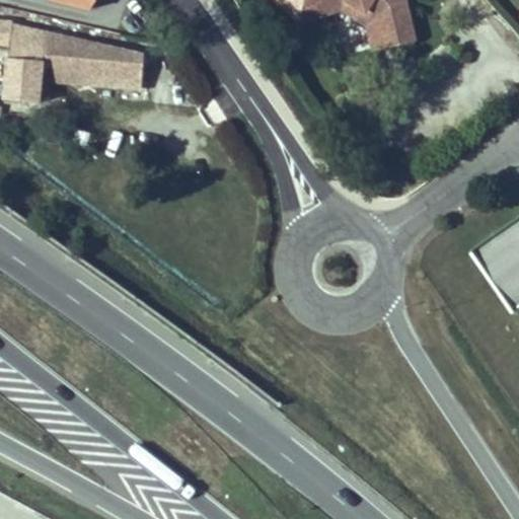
[(403,0),(303,0),(309,18),(335,12),(331,2),(339,0),(350,0),(376,15),(376,16),(384,49),(415,41),(403,0)]
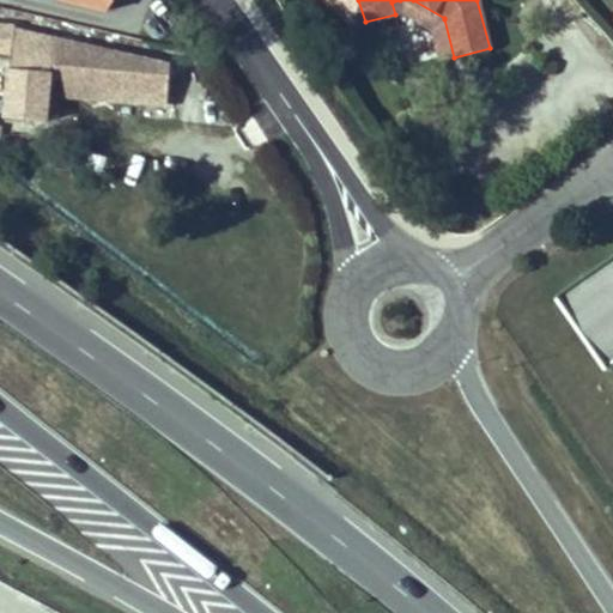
[(444,18),(413,0),(400,0),(392,2),(395,14),(407,11),(434,26),(442,60),(454,58),(444,19),(444,18)]
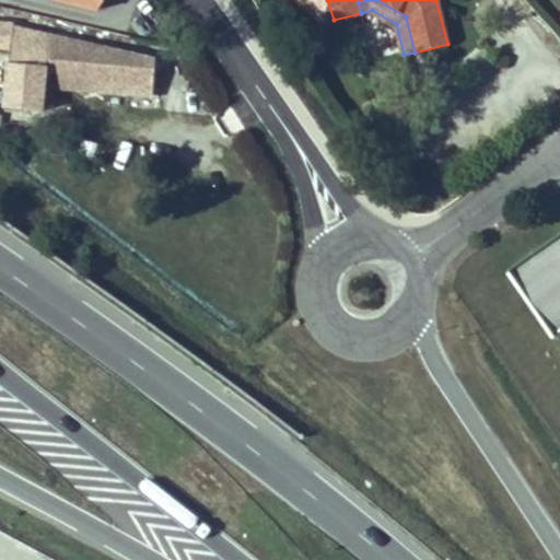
[(13,24),(0,23),(0,46),(10,48),(13,24)]
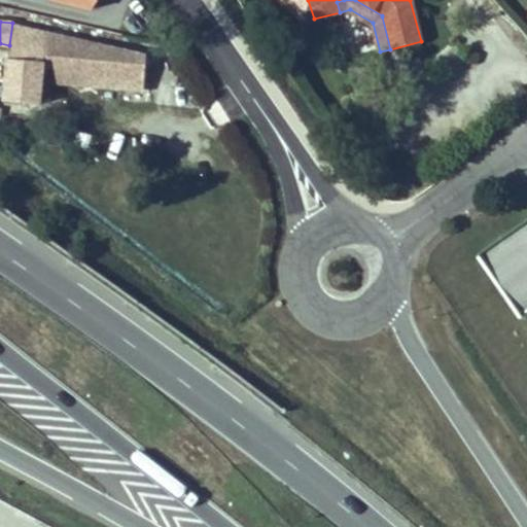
[(42,63),(40,83),(142,91),(147,54),(12,23),(8,60),(42,63)]
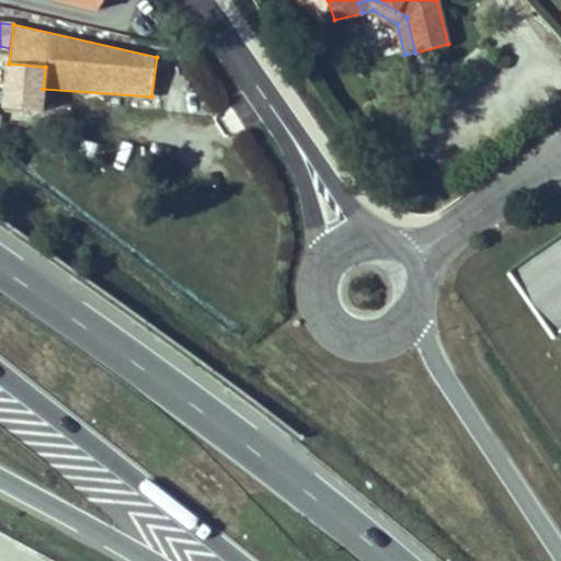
[(45,67),(9,64),(4,107),(41,112),(43,89),(45,67)]
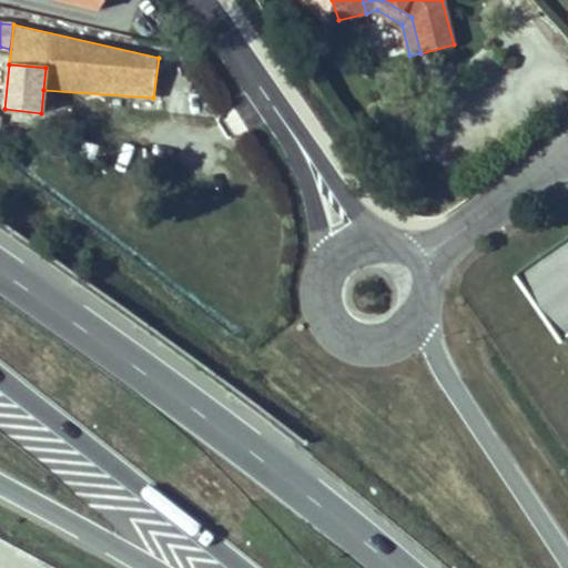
[(565,343),(567,341),(567,233),(514,270),(565,343)]
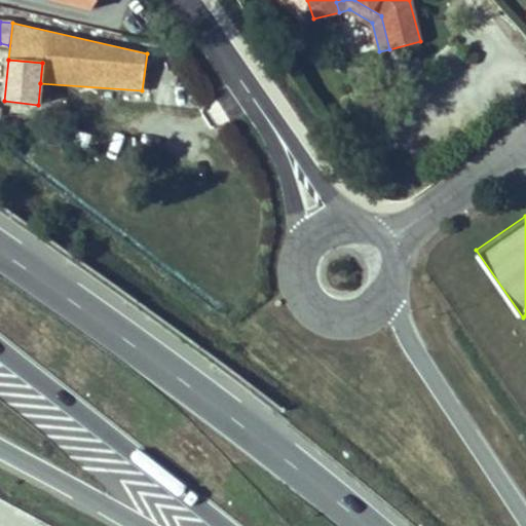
All buildings are outlined.
